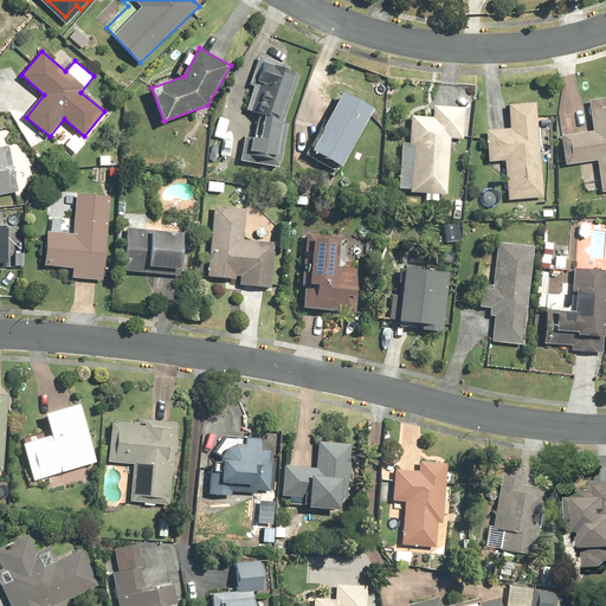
[(284,121),(297,73),(262,63),(247,110),(284,121)]
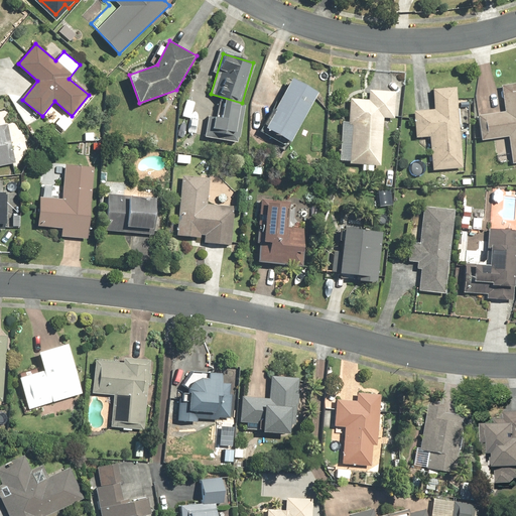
[(291,141),(320,92),(294,77),(265,126),(291,141)]
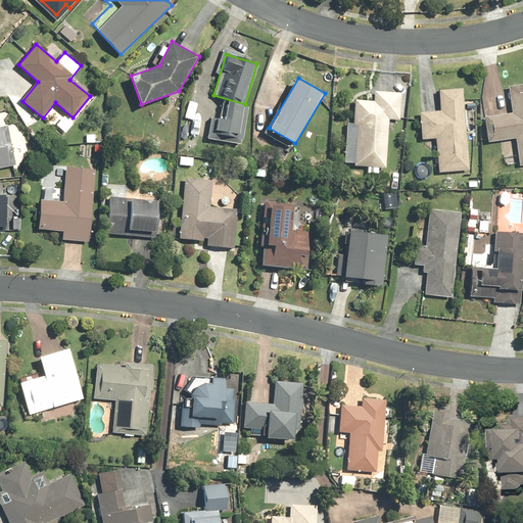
[(522,84),(509,86),(513,112),(486,115),(489,142),(517,139),(520,164),(522,163),(522,84)]
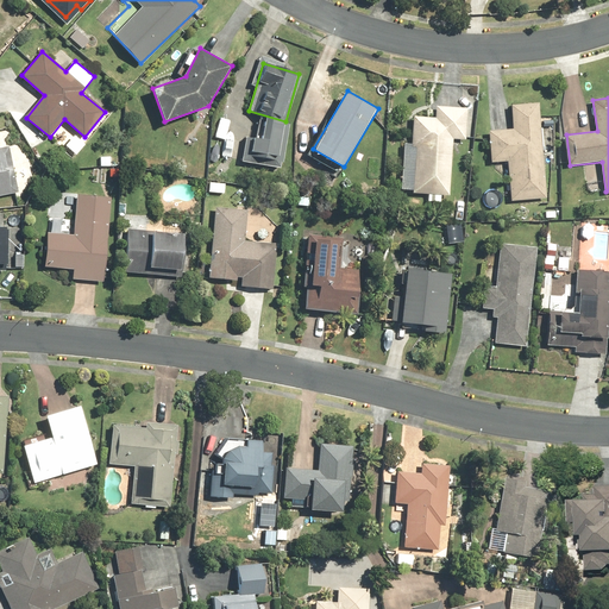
[(514,129),(490,130),(493,163),(508,162),(512,202),(547,199),(539,101),(512,104),(514,129)]
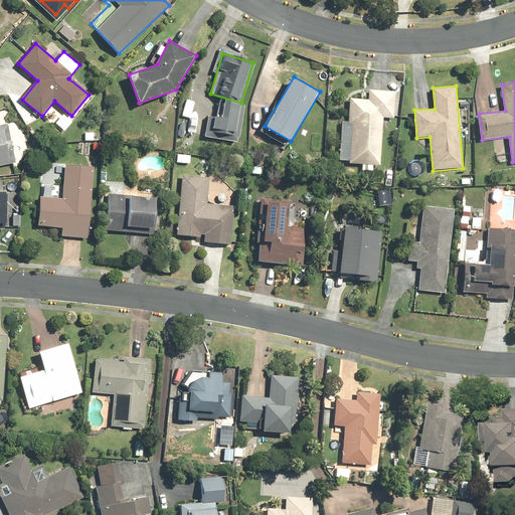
[(380,166),(383,118),(395,119),(397,92),(370,90),(369,100),(350,98),(349,121),(342,120),(338,163),(362,165),(361,170),(373,171),(373,165),(380,166)]
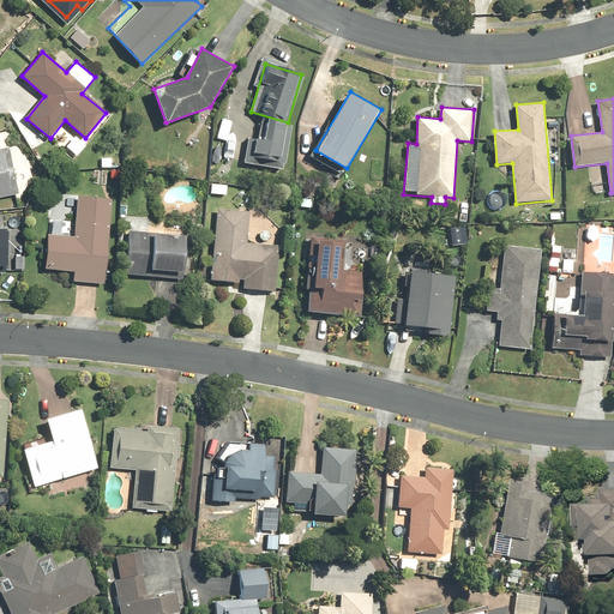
[(286,170),(292,124),(287,124),(263,120),(260,138),(248,137),(245,166),(286,170)]
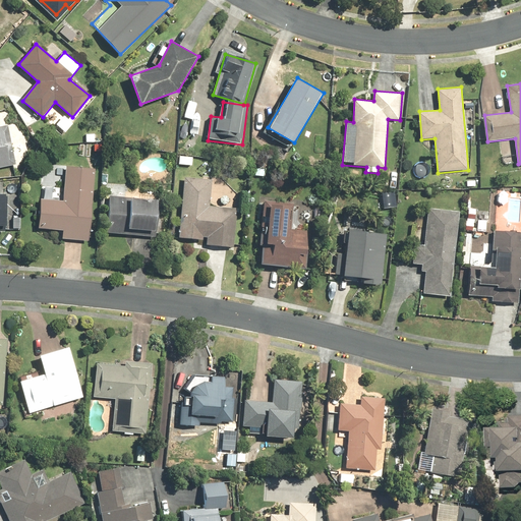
[(8,125),(0,126),(0,167),(15,164),(8,125)]
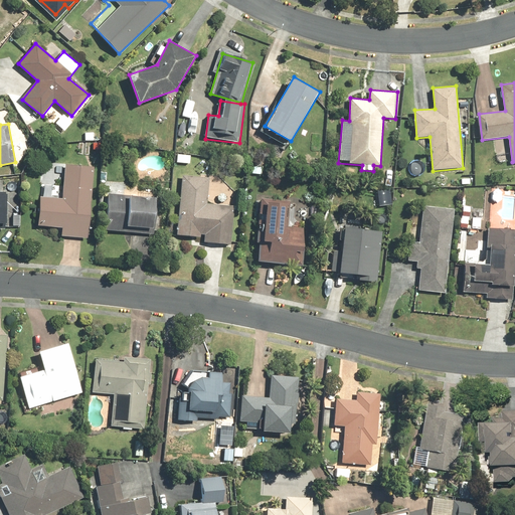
[(40,196),(37,225),(62,227),(61,236),(89,238),(94,166),(64,164),(62,197),(40,196)]
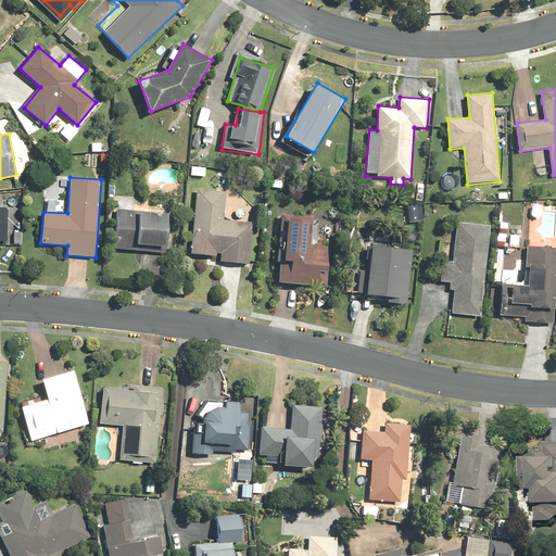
[(250,264),(252,220),(224,219),(226,190),(196,189),(191,254),(219,256),(219,263),(250,264)]
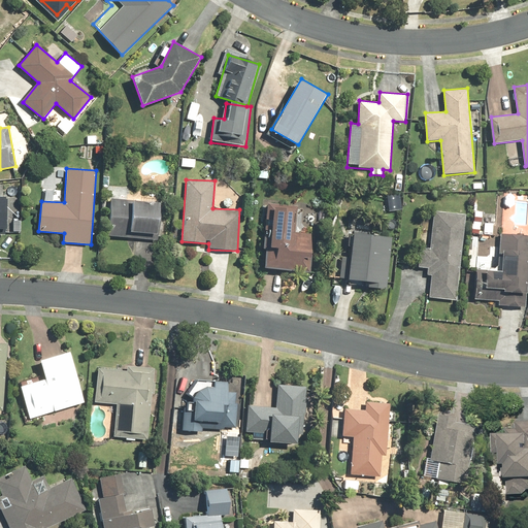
[(0,235),(4,236),(5,230),(6,230),(7,225),(11,226),(11,220),(7,220),(8,185),(0,184),(0,235)]
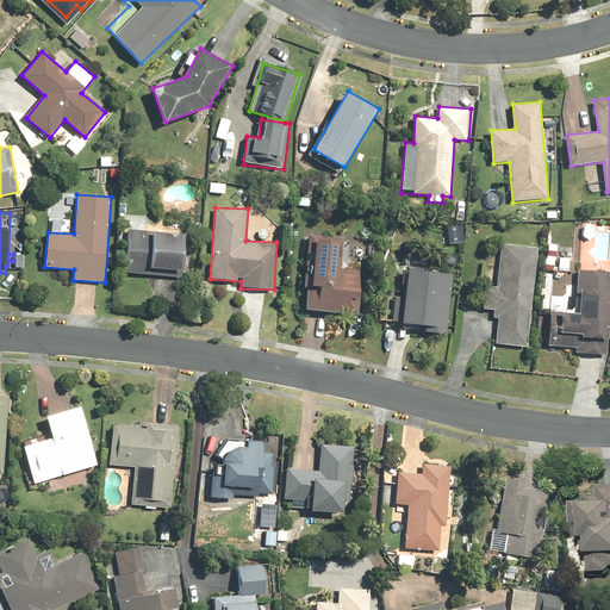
[(130,231),(128,273),(150,274),(151,268),(185,271),(186,234),(130,231)]
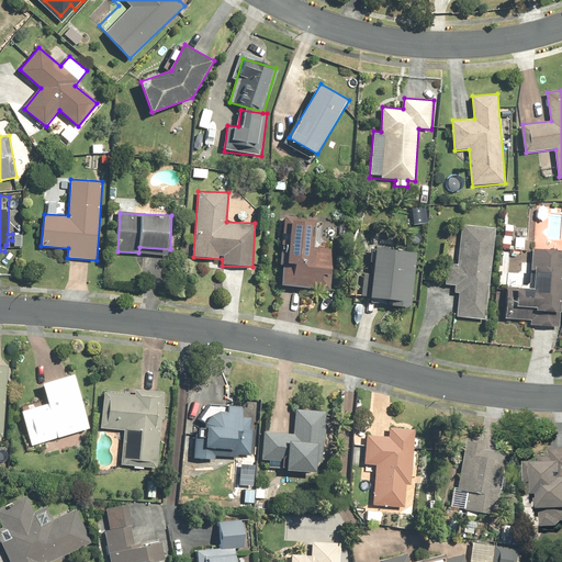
[(316,248),(316,218),(283,217),(281,288),(332,289),(333,248),(316,248)]
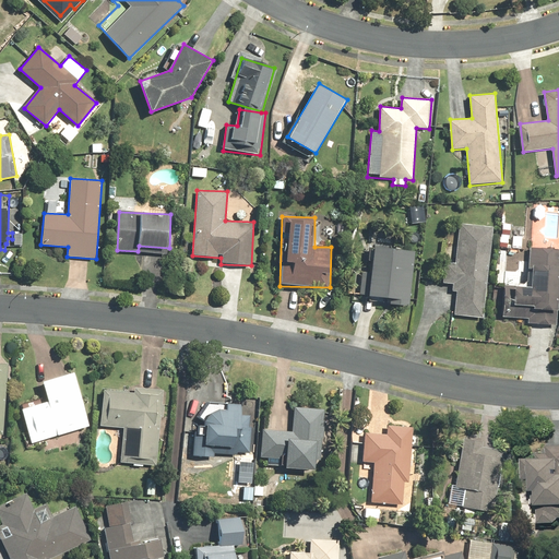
[(444,283),(451,284),(451,290),(458,292),(455,317),(485,320),(492,226),(460,224),(456,263),(447,262),(444,283)]
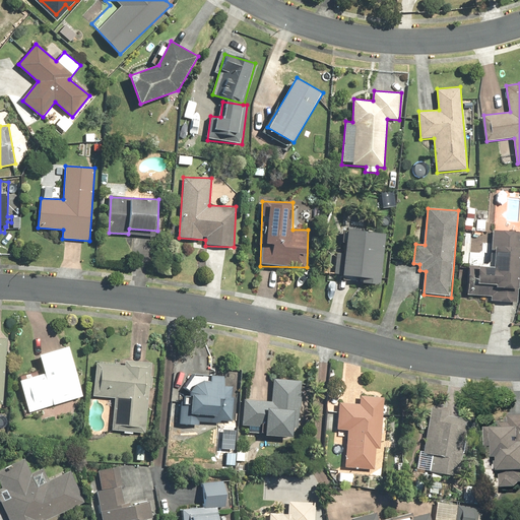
[(488,219),(477,218),(476,230),(486,231),(488,219)]
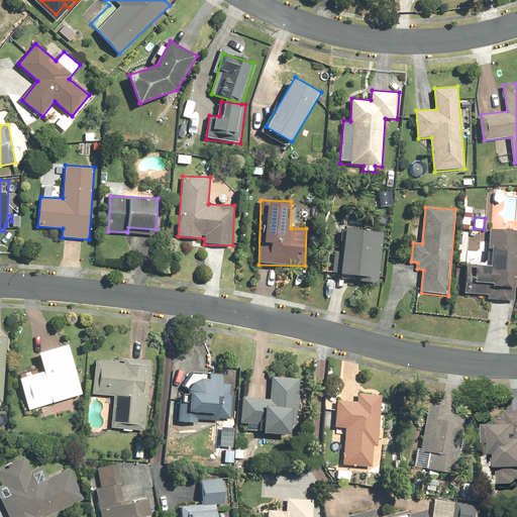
[(379,284),(385,232),(346,228),(341,280),(379,284)]
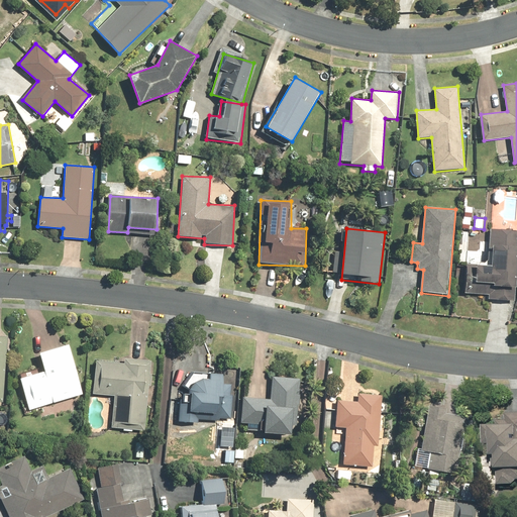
[(516,283),(516,230),(490,229),(489,249),(494,249),(493,266),(468,264),(466,294),(489,295),(488,300),(516,302),(516,283)]
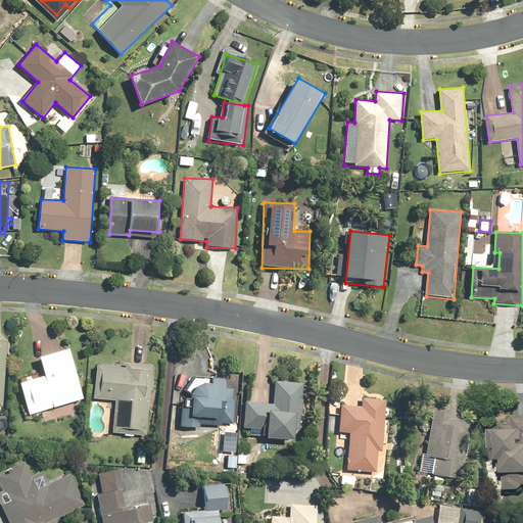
[(19,382),(29,414),(85,398),(72,347),(39,357),(44,375),(19,382)]
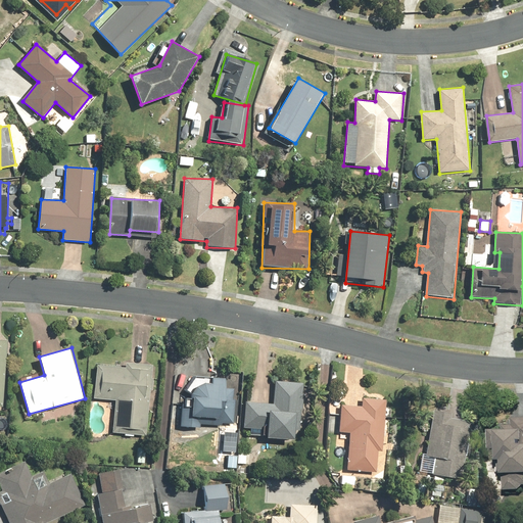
[(153,377),(153,365),(127,365),(127,366),(97,366),(97,378),(96,378),(96,393),(94,393),(94,399),(104,399),(104,400),(116,400),(115,405),(114,405),(114,423),(112,423),(112,433),(125,433),(125,436),(134,436),(134,434),(147,435),(147,413),(150,413),(150,389),(154,389),(154,377),(153,377)]
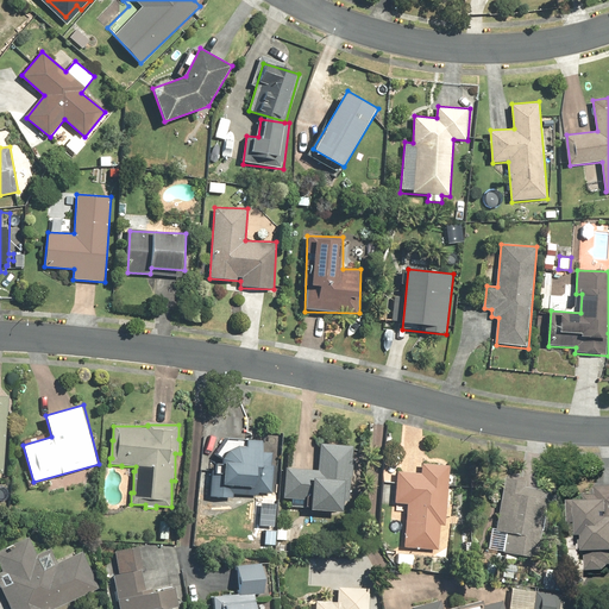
[(274,452),(263,451),(263,440),(248,440),(248,446),(237,446),(236,446),(234,446),(233,446),(233,447),(232,447),(231,449),(230,449),(228,450),(227,451),(226,452),(226,453),(225,453),(225,454),(224,456),(224,457),(224,458),(223,465),(212,465),(211,497),(225,497),(225,494),(259,495),(259,493),(274,494),(275,466),(272,466),(274,452)]
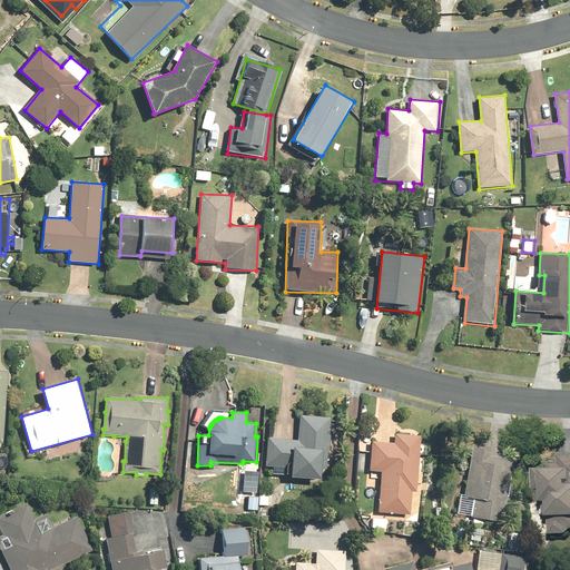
[(332,418),(300,415),(297,440),(268,438),(266,467),(292,469),(291,478),(321,479),(321,473),(328,474),(332,418)]
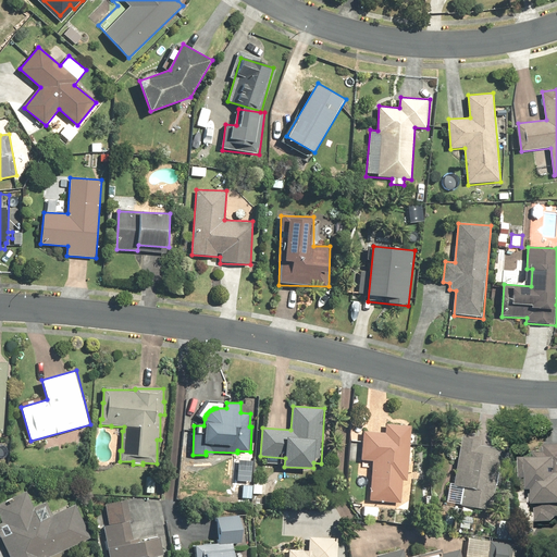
[(386,432),(363,431),(362,460),(372,461),(371,500),(400,502),(400,481),(407,481),(409,425),(386,424),(386,432)]
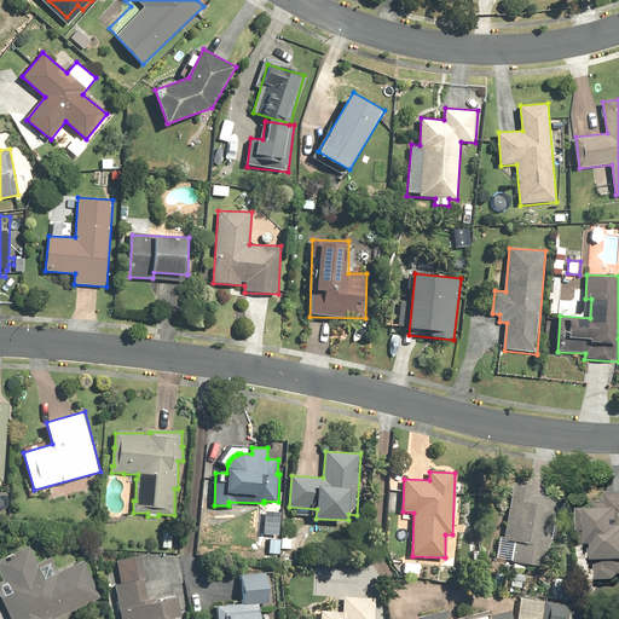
[(536,489),(513,486),(509,530),(504,528),(503,541),(509,541),(507,560),(515,561),(515,567),(528,570),(530,565),(553,566),(559,498),(534,496),(536,489)]
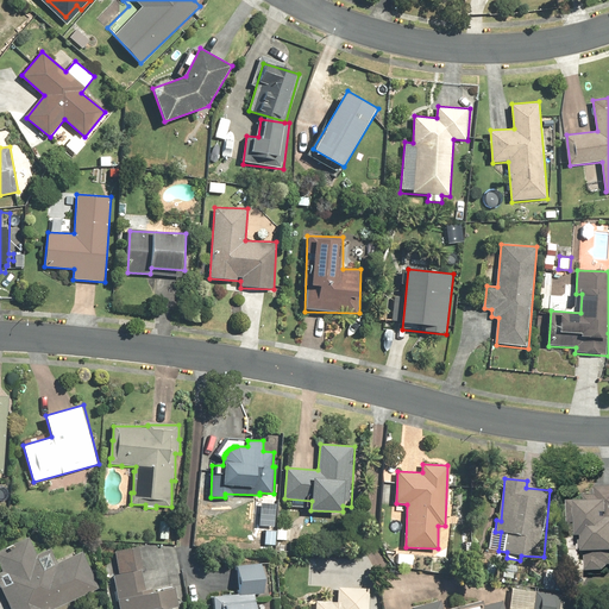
[(608,487),(600,488),(600,496),(590,496),(590,502),(586,503),(588,539),(594,539),(594,573),(608,572),(608,487)]
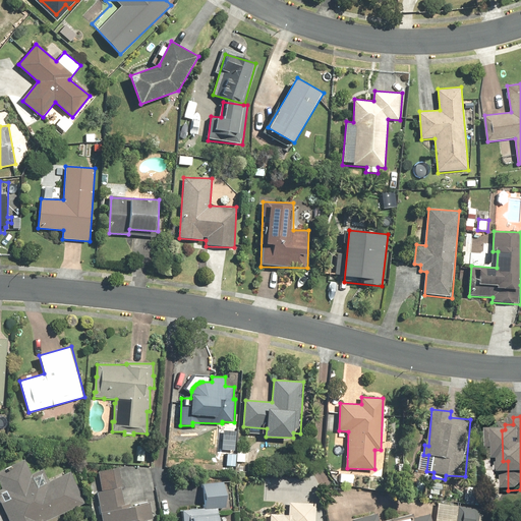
[(259,449),(237,449),(236,464),(258,465),(259,449)]
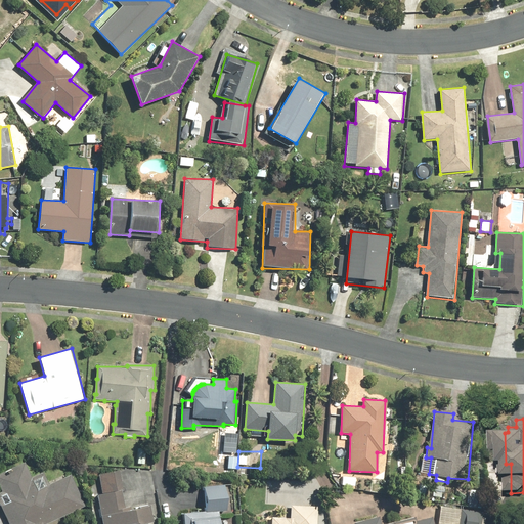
[(0,492),(0,504),(8,523),(46,523),(86,507),(72,473),(49,483),(44,471),(32,476),(26,461),(0,471),(0,484),(3,491),(0,492)]
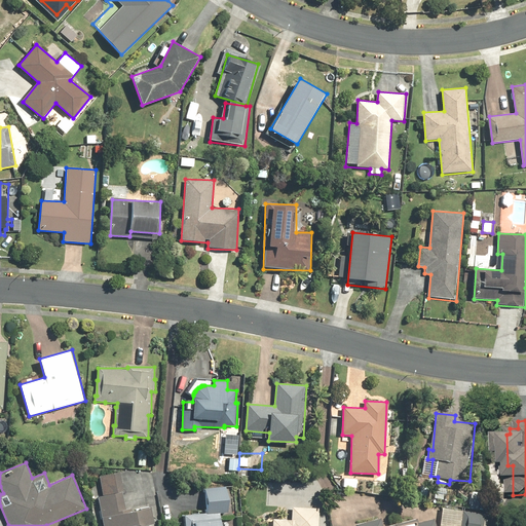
[(103,495),(98,496),(102,525),(147,525),(155,524),(152,505),(139,508),(137,496),(125,497),(122,473),(100,476),(103,495)]
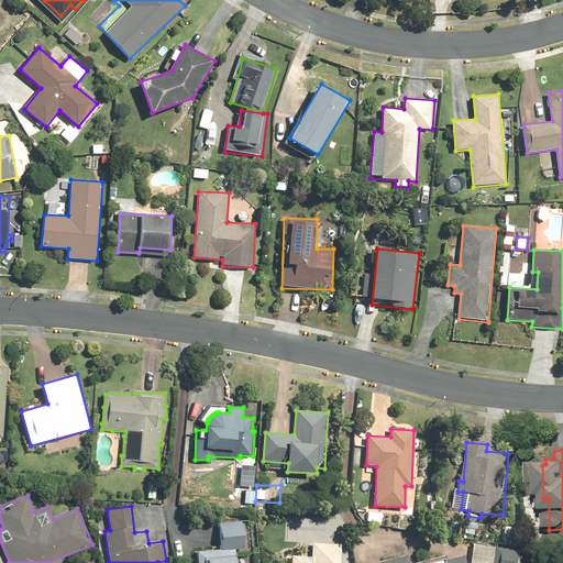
[(384,511),(366,510),(366,522),(383,523),(384,511)]
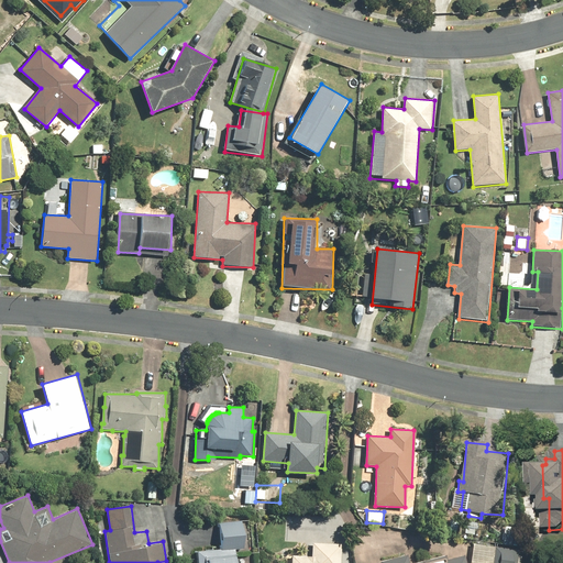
[(220,525),(222,549),(197,551),(198,562),(238,562),(236,552),(245,551),(242,521),(220,525)]
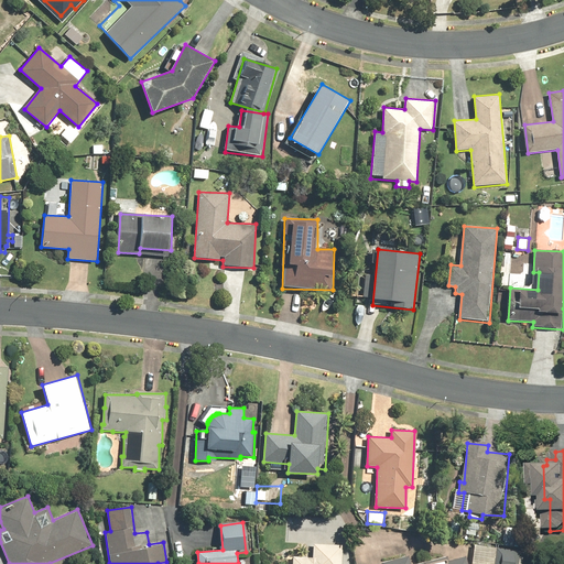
[(516,528),(505,527),(503,546),(513,546),(516,528)]
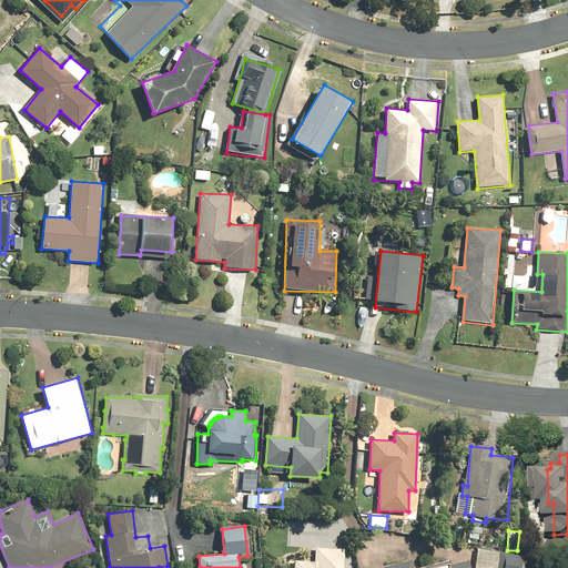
[(295,560),(294,567),(344,567),(346,548),(315,547),(314,561),(295,560)]
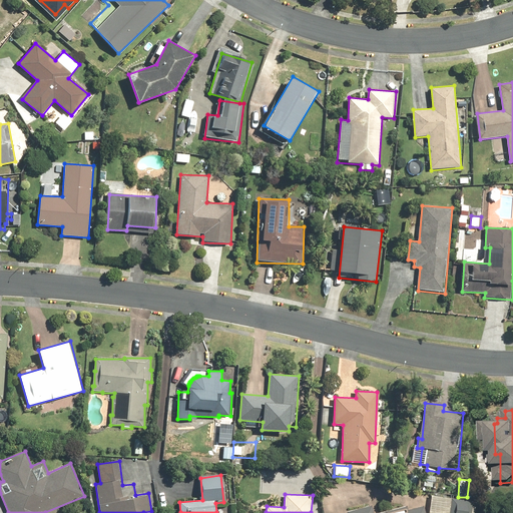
[(449,512),(451,497),(430,495),(428,512),(449,512)]
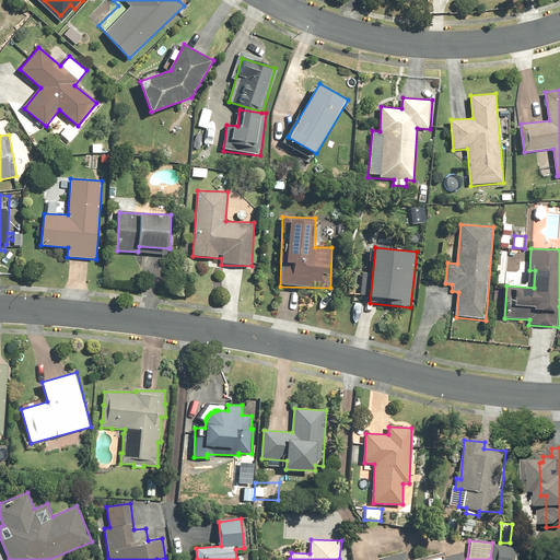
[(520,559),(521,550),(498,548),(497,559),(520,559)]
